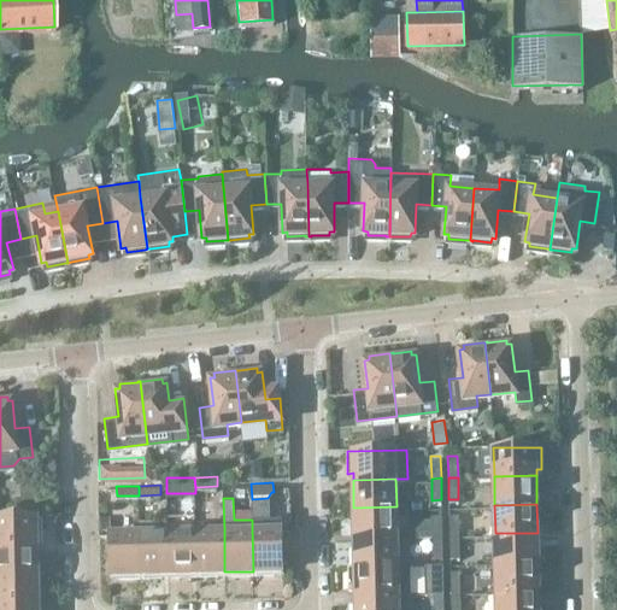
[(353,508),(354,537),(397,535),(397,506),(353,508)]
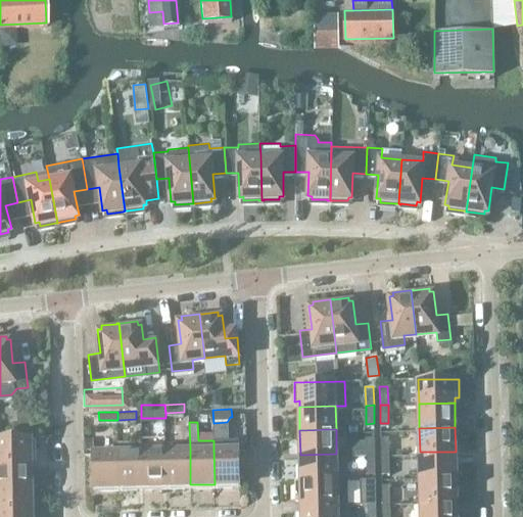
[(367,453),(375,453),(374,434),(366,434),(367,453)]
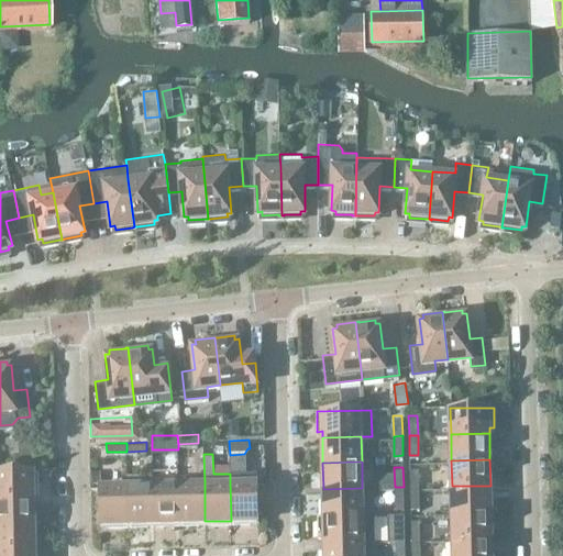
[(410,487),(419,487),(418,467),(409,467),(410,487)]
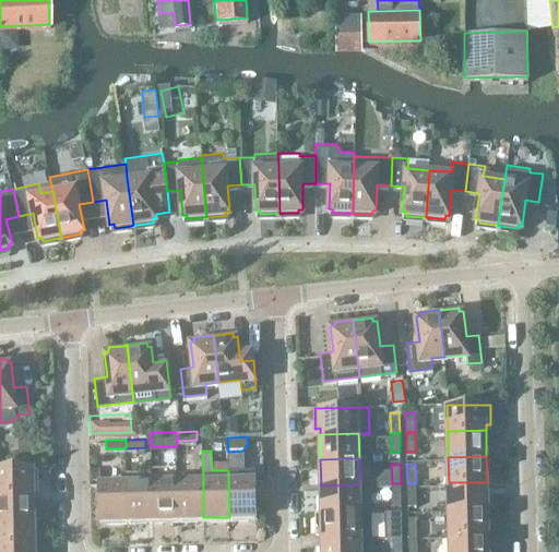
[(0,467),(0,493),(34,493),(34,488),(39,487),(38,467),(0,467)]
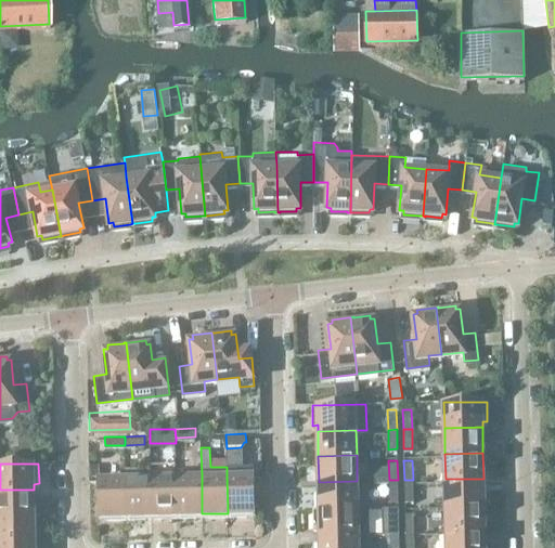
[(227,467),(227,475),(228,513),(254,512),(253,464),(227,464),(227,467)]
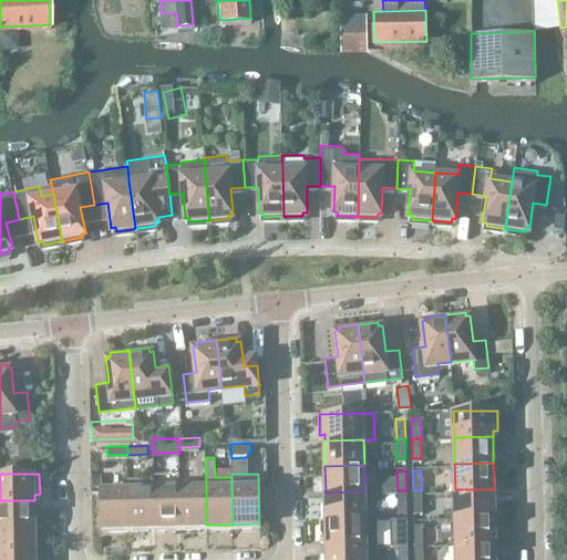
[(206,486),(179,487),(181,526),(206,525),(206,486)]
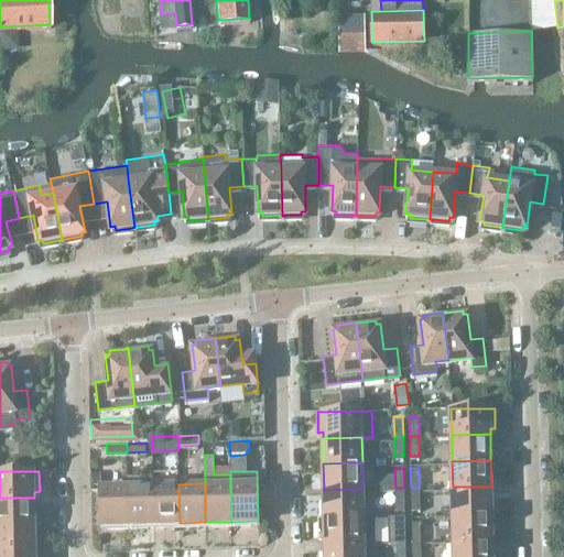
[(153,484),(127,485),(128,524),(154,523),(153,484)]
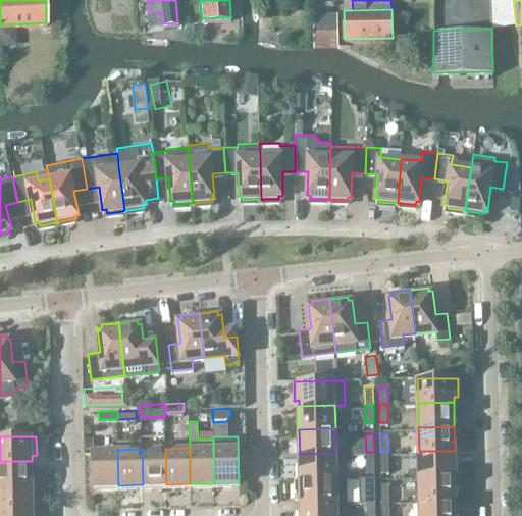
[(165,449),(142,449),(143,484),(166,484),(165,449)]
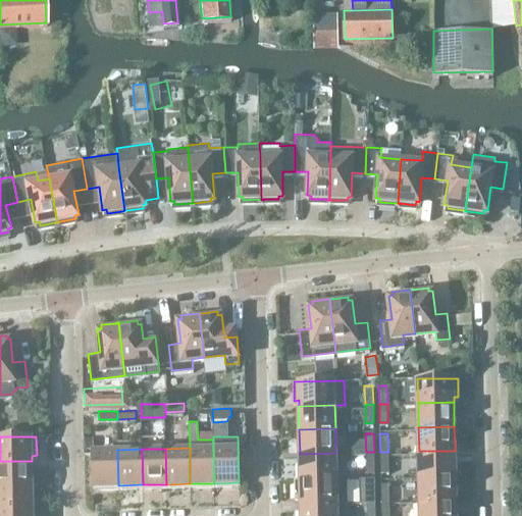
[(93,450),(94,485),(118,485),(117,450),(93,450)]
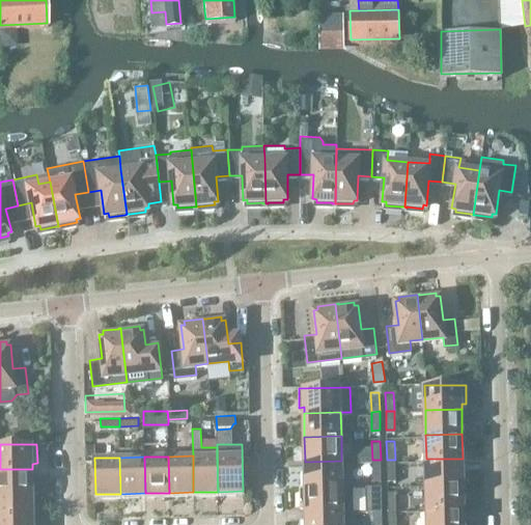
[(426,459),(426,484),(463,482),(463,459),(426,459)]
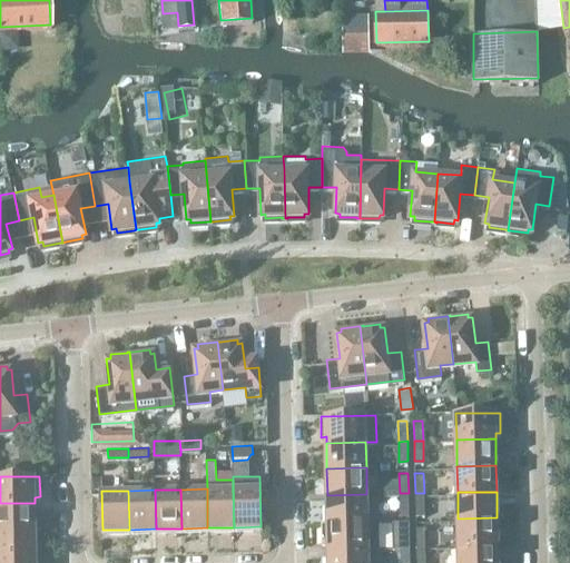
[(409,493),(400,493),(400,513),(409,513),(409,493)]
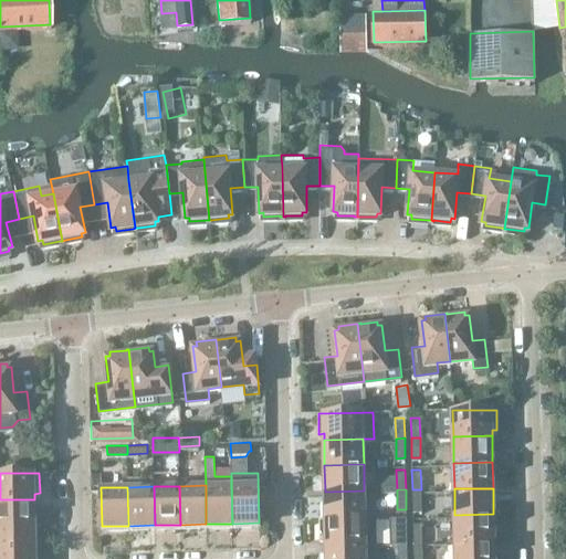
[(421,489),(412,489),(412,509),(421,509),(421,489)]
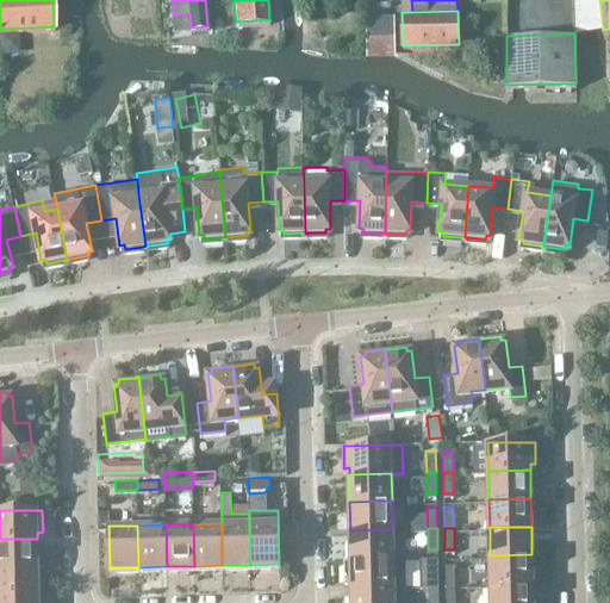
[(350,559),(406,557),(405,529),(392,529),(350,530),(350,559)]
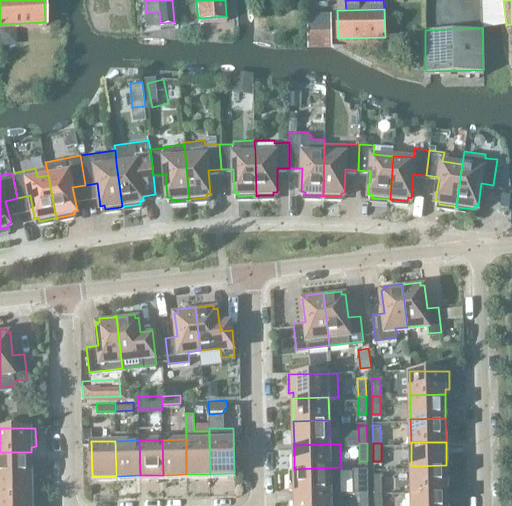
[(0,452),(0,476),(31,475),(31,452),(0,452)]
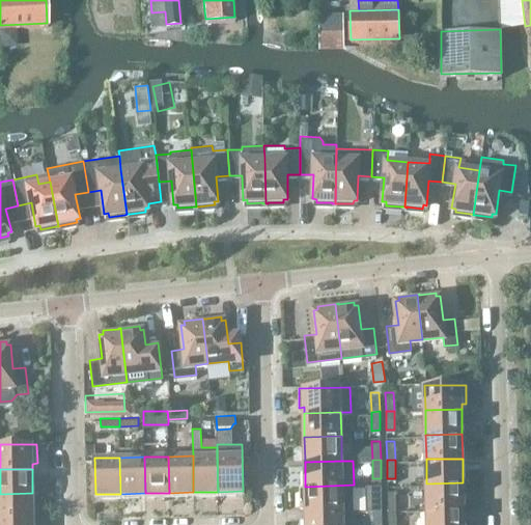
[(426,484),(427,508),(464,507),(463,482),(426,484)]
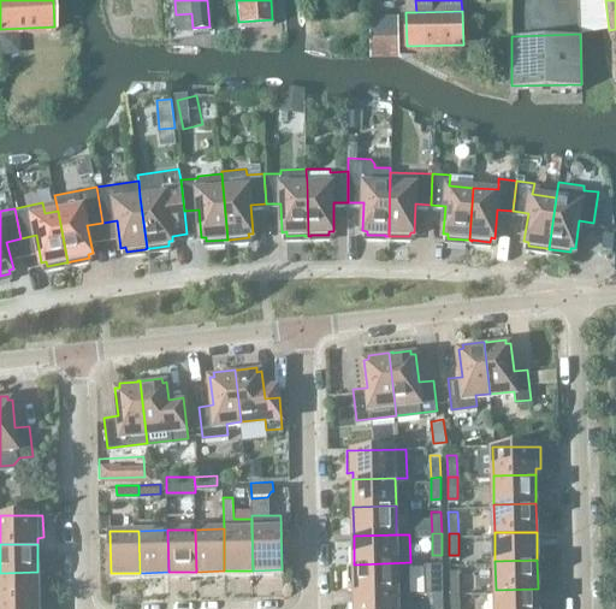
[(348,585),(355,585),(355,592),(397,591),(410,591),(410,562),(354,565),(347,565),(348,585)]
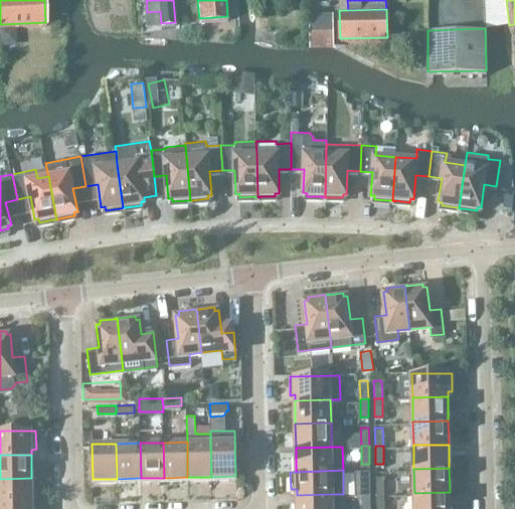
[(288,491),(287,472),(274,472),(275,491),(288,491)]
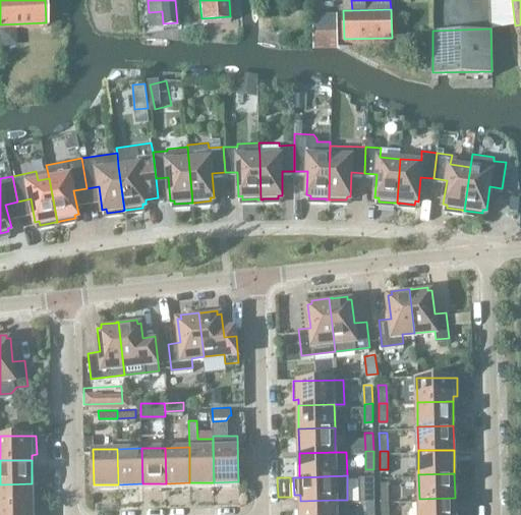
[(381,499),(389,499),(388,479),(380,480),(381,499)]
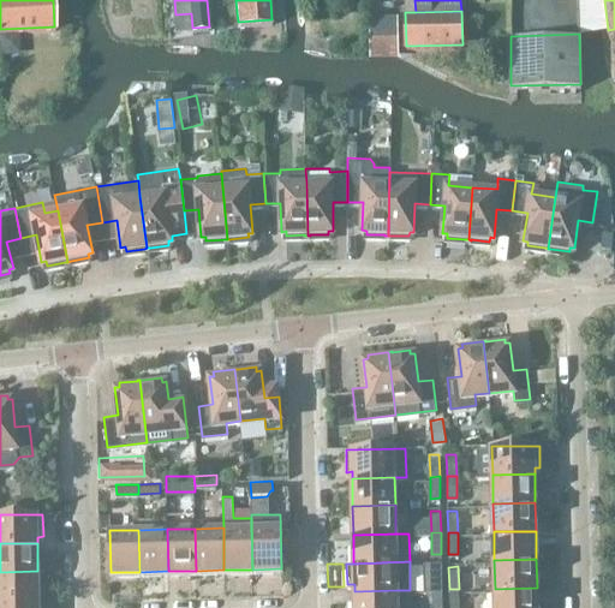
[(433,589),(442,589),(441,567),(431,567),(433,589)]
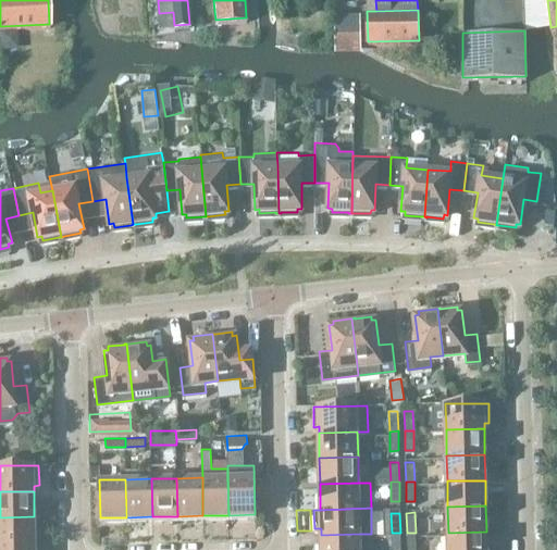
[(0,542),(35,542),(34,516),(0,517),(0,542)]
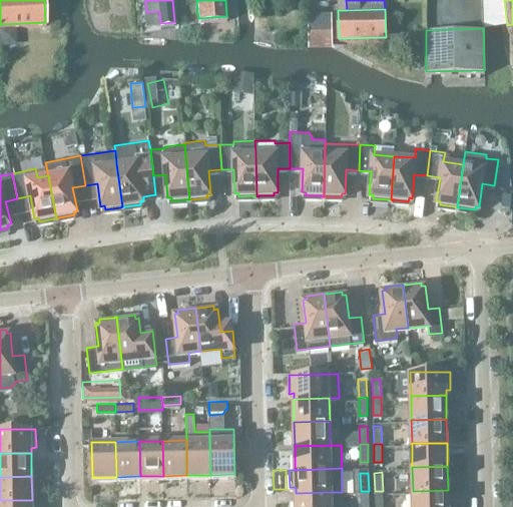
[(413,491),(413,506),(448,506),(448,490),(413,491)]
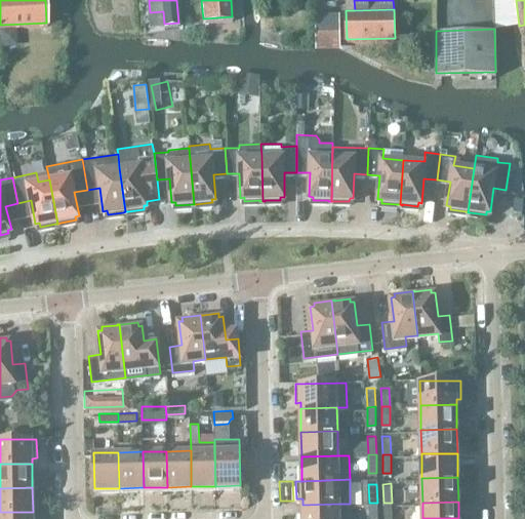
[(377,518),(377,503),(369,503),(369,518),(377,518)]
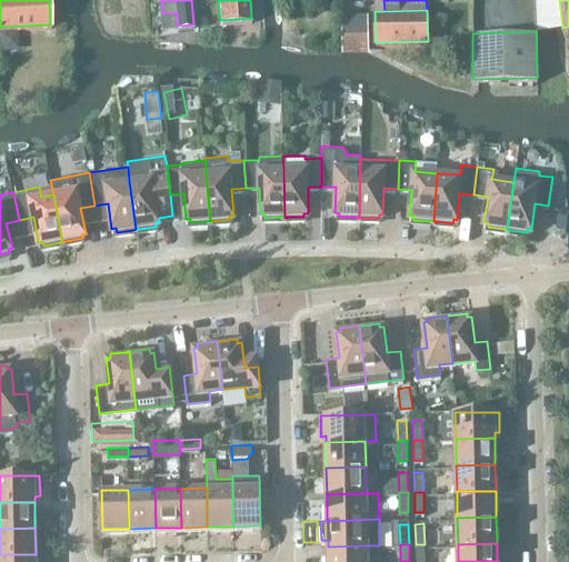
[(425,561),(425,544),(416,544),(416,561),(425,561)]
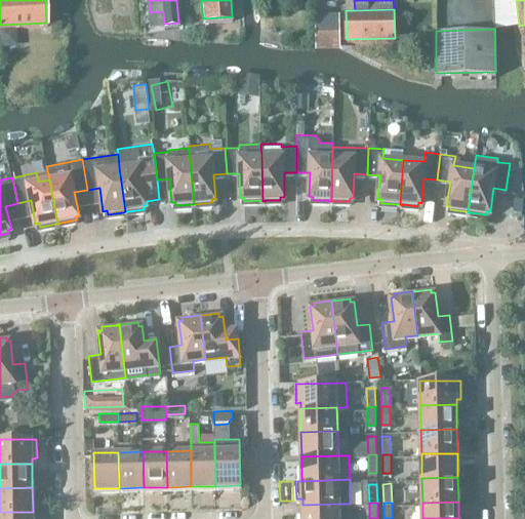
[(303,505),(303,518),(338,518),(338,504),(303,505)]
